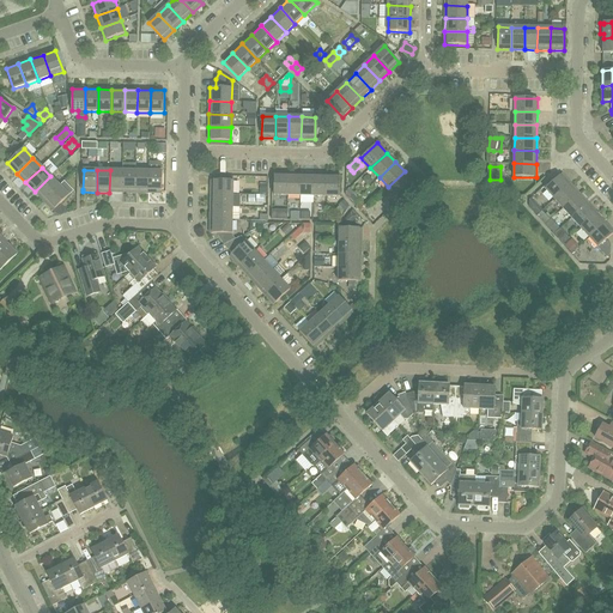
[(123,171),(115,170),(110,170),(109,193),(122,193),(123,171)]
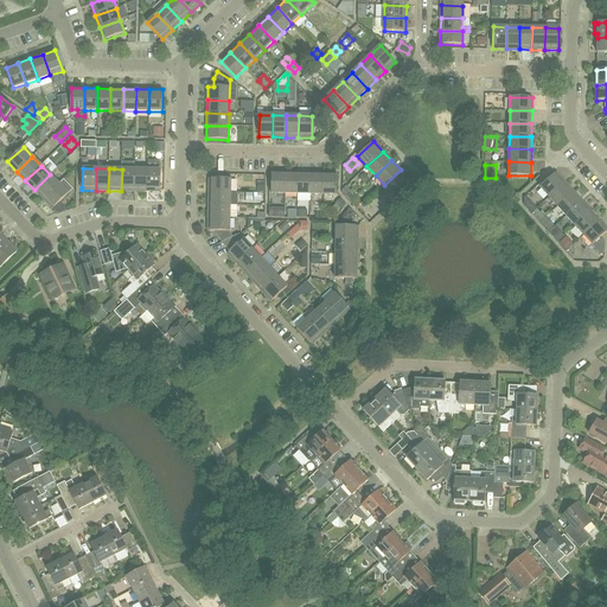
[(134,191),(134,170),(122,170),(121,191),(134,191)]
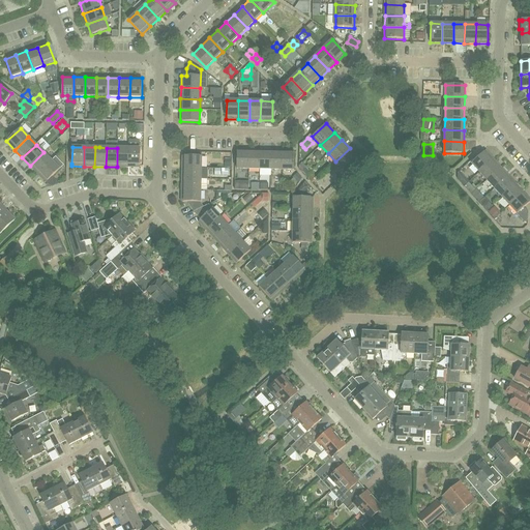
[(128,168),(128,148),(117,148),(117,167),(128,168)]
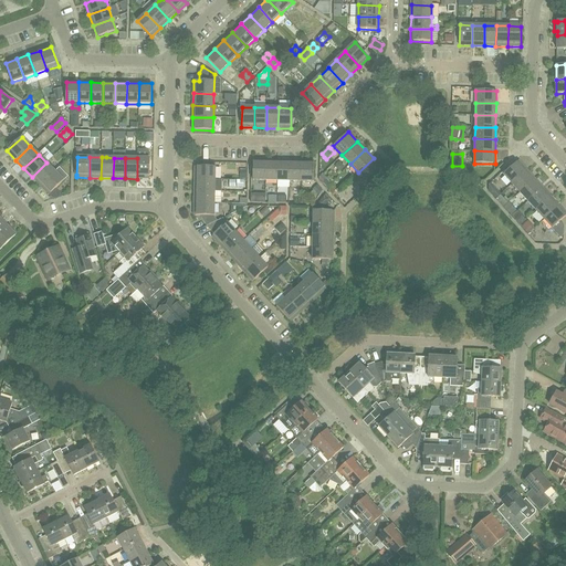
[(137,158),(137,179),(149,179),(150,158),(137,158)]
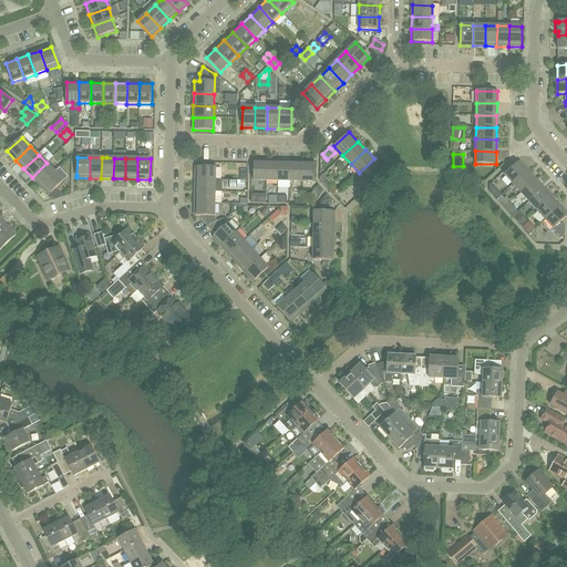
[(374,158),(359,173),(368,182),(383,167),(374,158)]
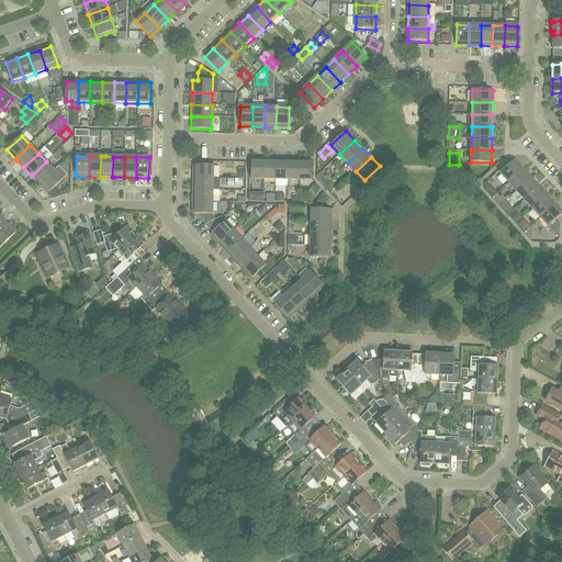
[(263,179),(263,159),(251,159),(251,179),(263,179)]
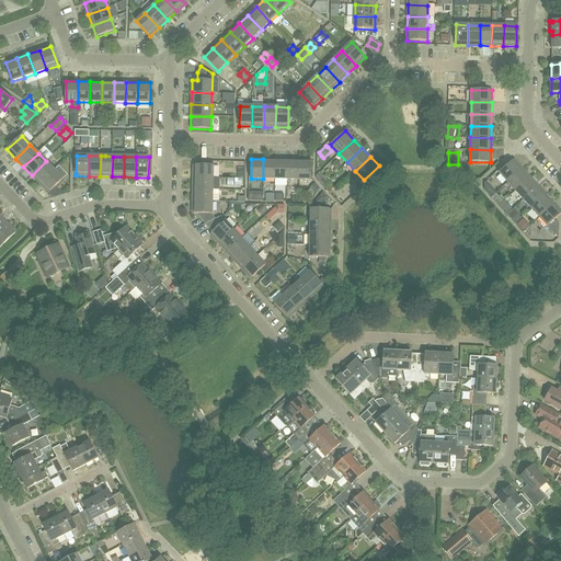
[(275,180),(275,159),(263,159),(263,179),(275,180)]
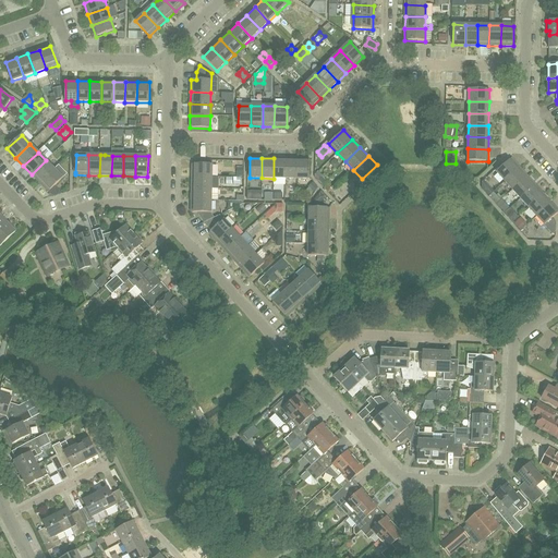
[(286,179),(286,158),(274,158),(274,179),(286,179)]
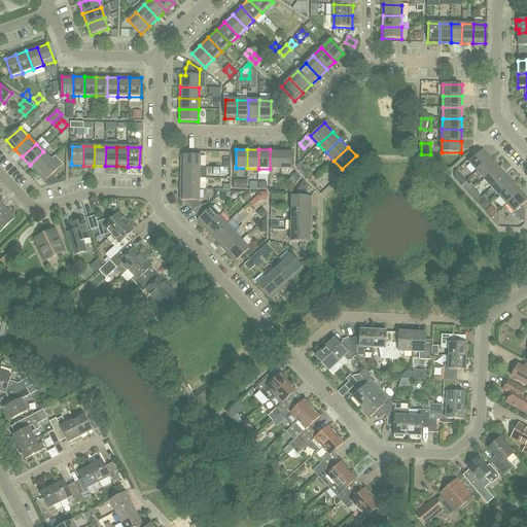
[(280,169),(281,150),(270,149),(270,169),(280,169)]
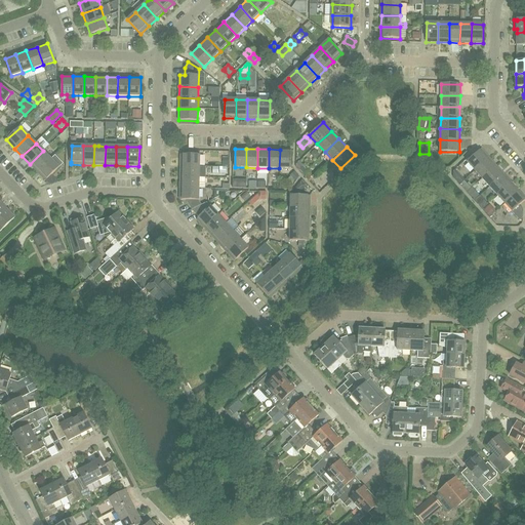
[(475,170),(489,158),(481,149),(467,162),(475,170)]
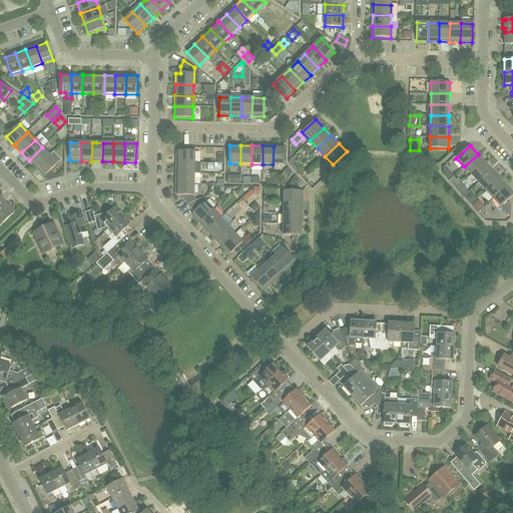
[(274,146),(273,164),(285,164),(285,146),(274,146)]
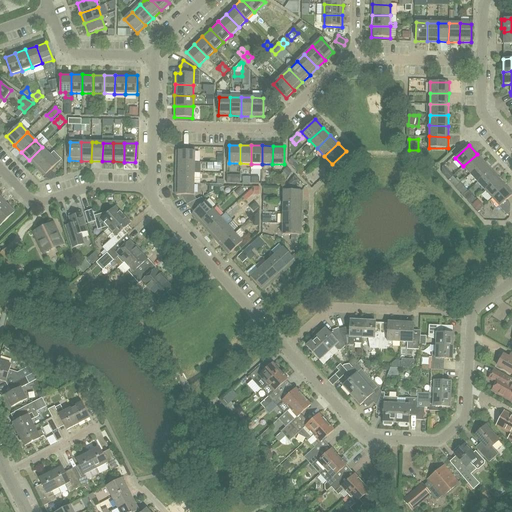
[(36,168),(50,155),(42,147),(29,160),(36,168)]
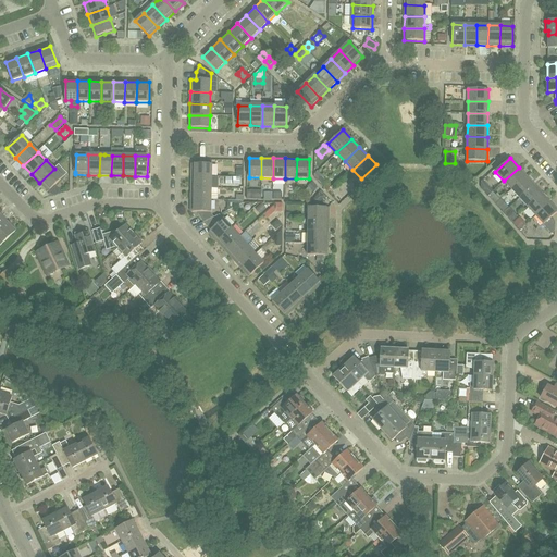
[(192,176),(212,177),(212,164),(192,164),(192,176)]
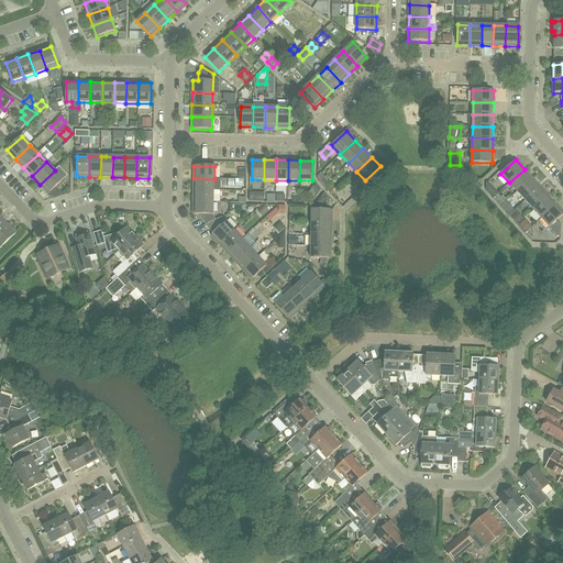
[(517,191),(532,178),(525,169),(509,183),(517,191)]
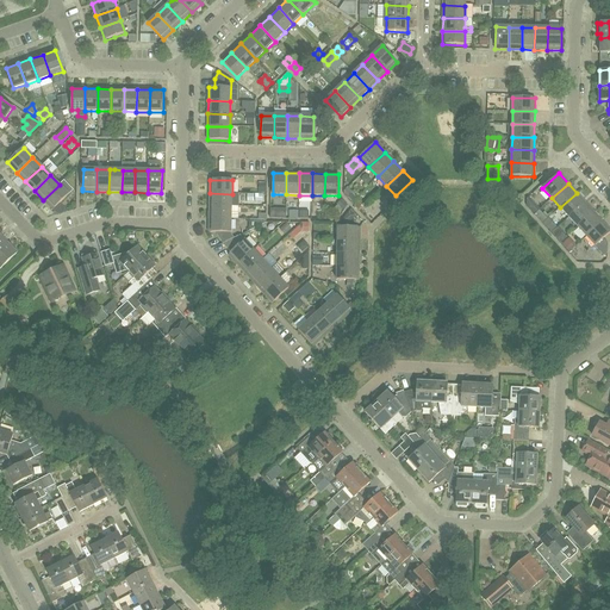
[(60,185),(43,200),(53,210),(69,194),(60,185)]
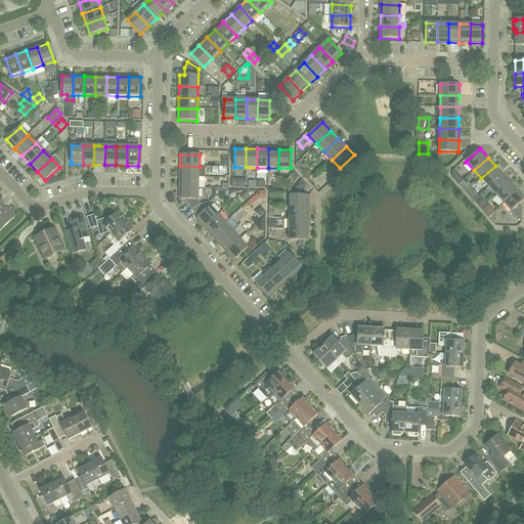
[(299,161),(296,165),(296,166),(296,167),(297,168),(299,170),(302,173),(306,169),(299,161)]
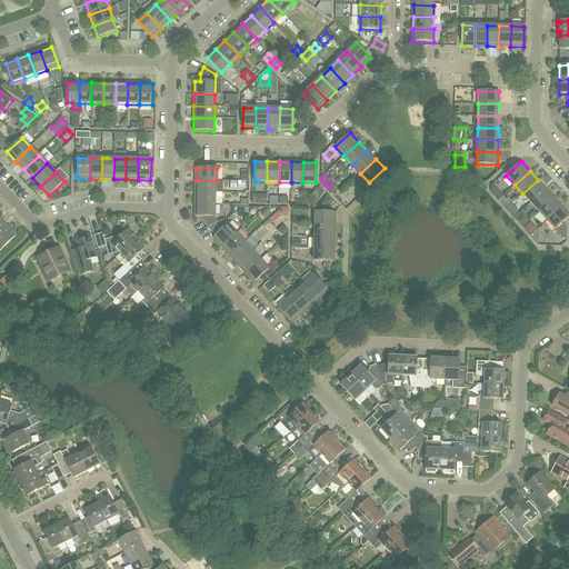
[(216,192),(217,181),(196,180),(196,192),(216,192)]
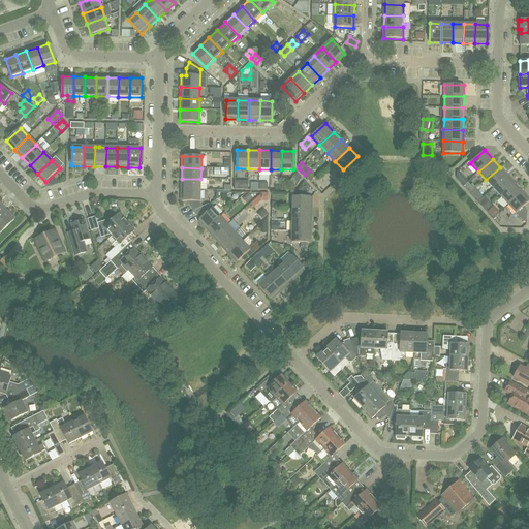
[(493,188),(507,176),(500,167),(486,180),(493,188)]
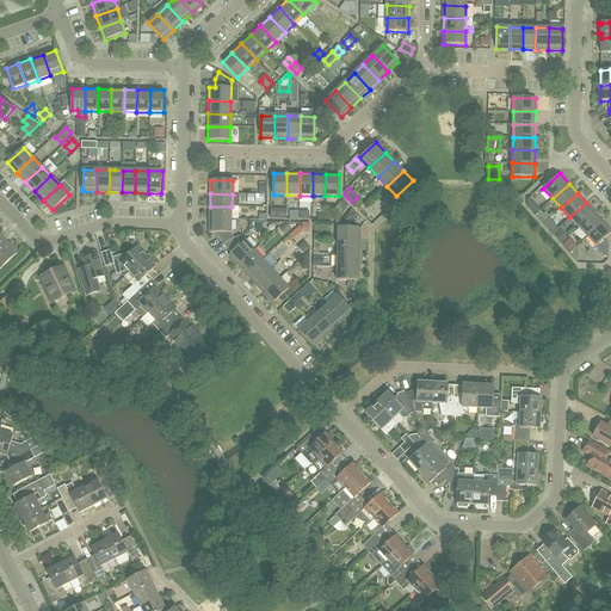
[(365,207),(360,203),(359,201),(357,198),(353,202),(352,203),(353,204),(359,211),(365,207)]
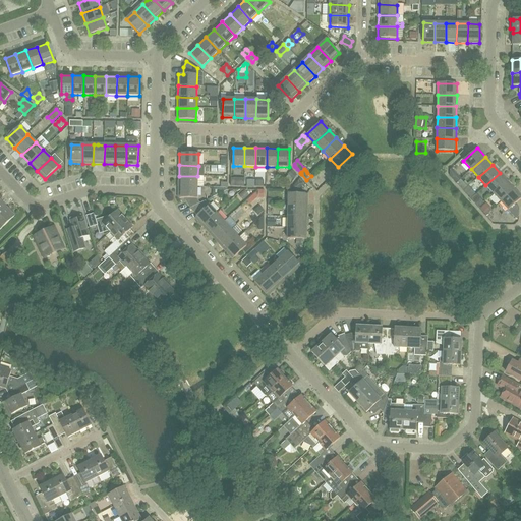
[(292,179),(293,180),(297,175),(295,172),(292,170),(288,174),(289,175),(292,179)]
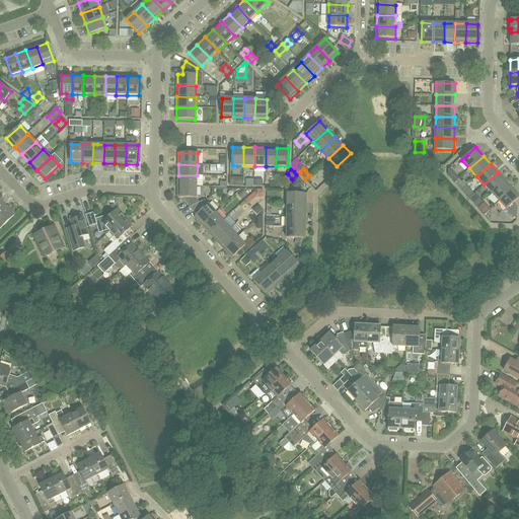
[(492,193),(505,180),(498,172),(484,184),(492,193)]
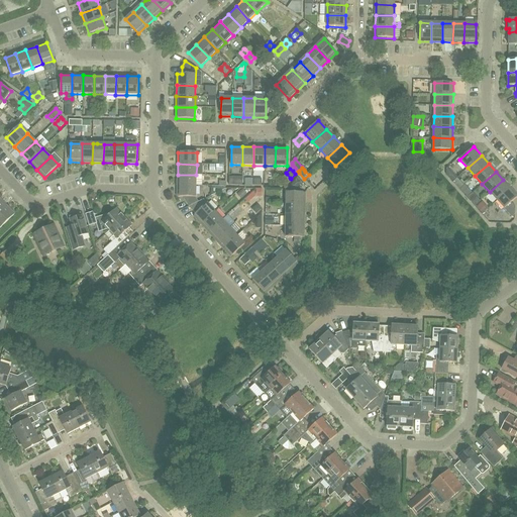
[(196,186),(196,175),(178,175),(177,186),(196,186)]
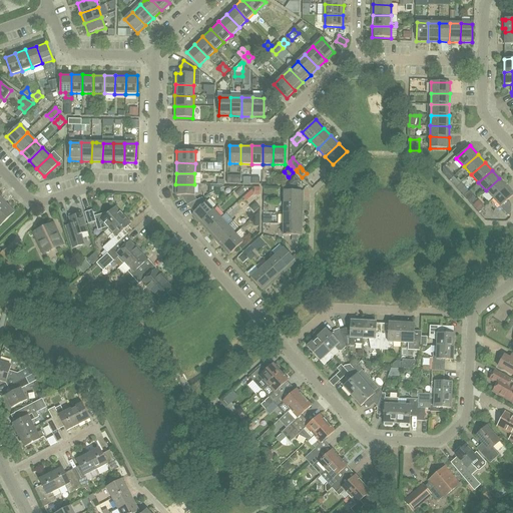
[(294,177),(289,185),(291,187),(294,189),(300,181),(294,177)]
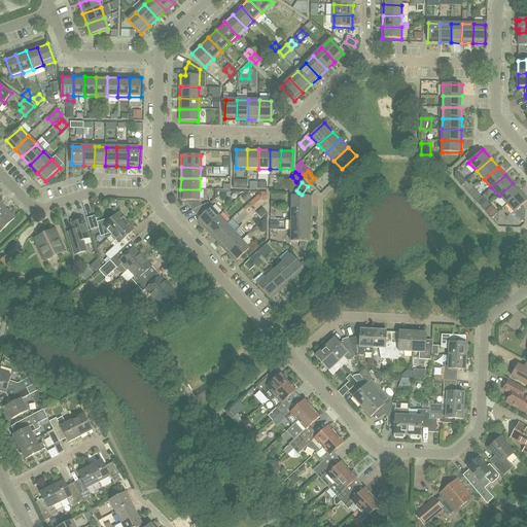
[(506,204),(521,191),(513,183),(499,196),(506,204)]
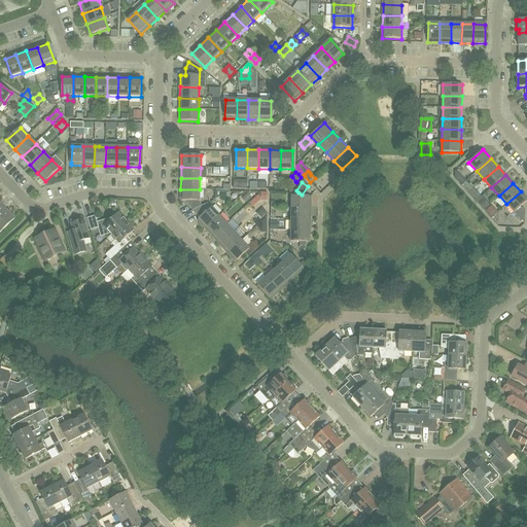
[(200,201),(200,189),(180,189),(180,201),(186,201),(187,201),(192,210),(202,207),(199,201),(200,201)]
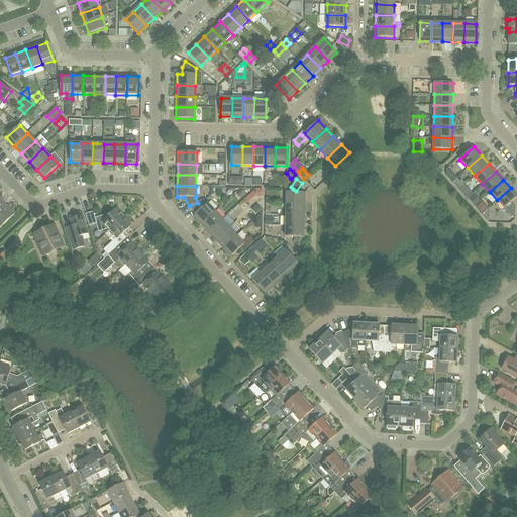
[(225,190),(225,188),(211,187),(211,197),(225,190)]
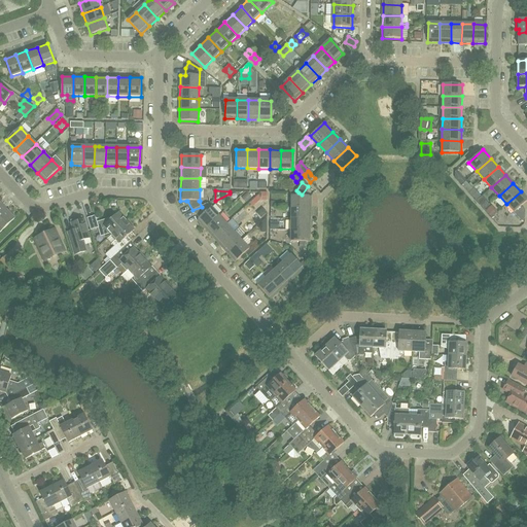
[(526,198),(521,191),(506,204),(515,213),(522,206),(526,201),(526,198)]
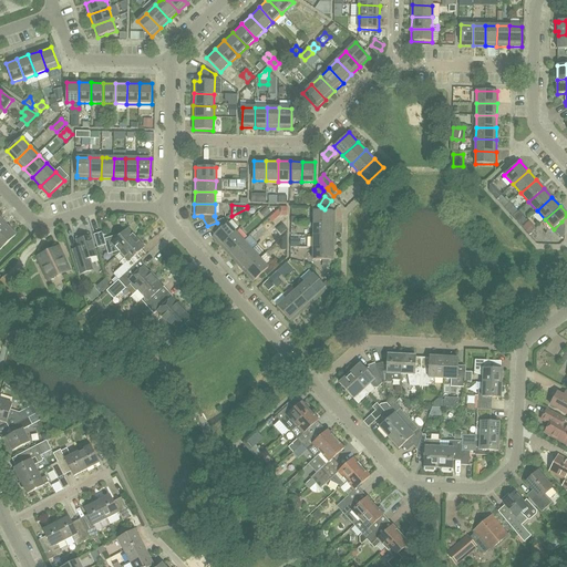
[(313,224),(334,224),(334,212),(315,210),(313,224)]
